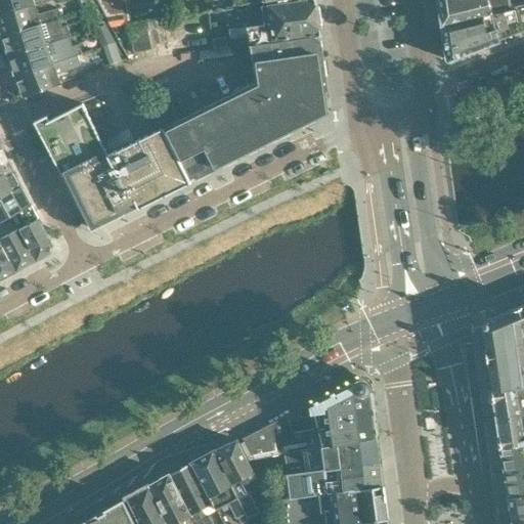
[(0,0),(0,13),(36,3),(36,4),(51,0),(0,0)]
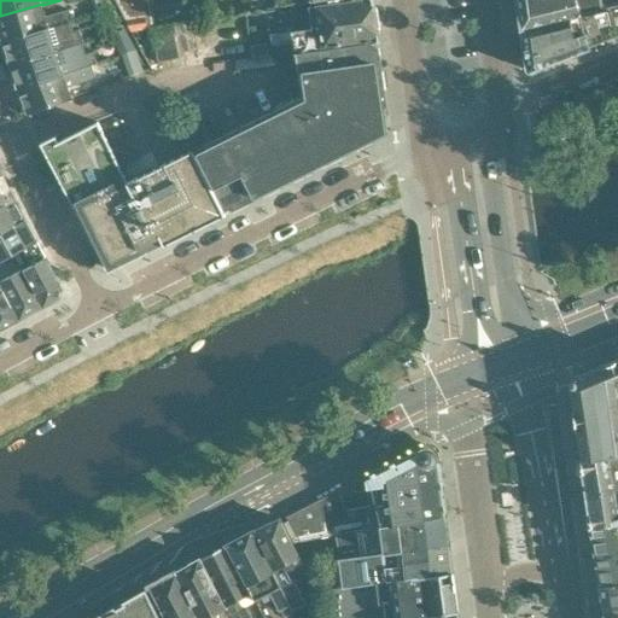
[(115,9),(110,0),(95,0),(100,13),(105,12),(115,9)]
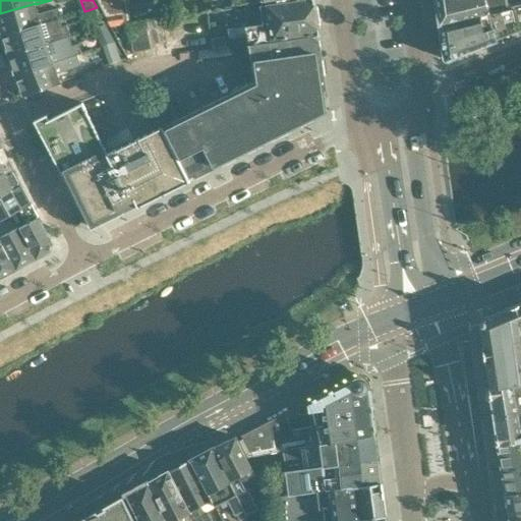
[(97,0),(105,15),(124,14),(125,23),(128,23),(127,13),(128,13),(126,0),(97,0)]
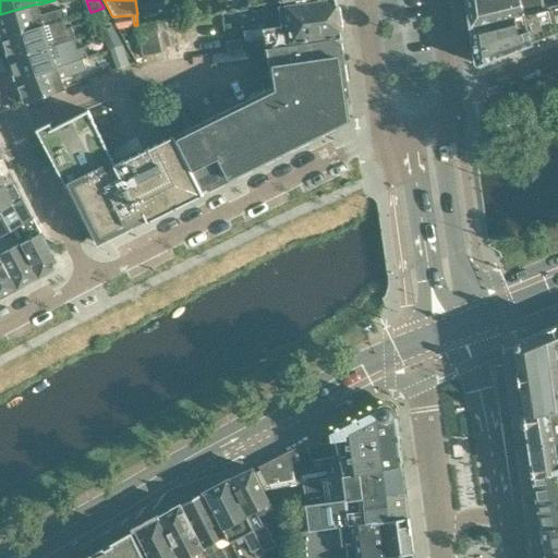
[(286,4),(261,8),(267,46),(291,44),(341,37),(341,36),(336,0),(322,0),(286,5),(286,4)]
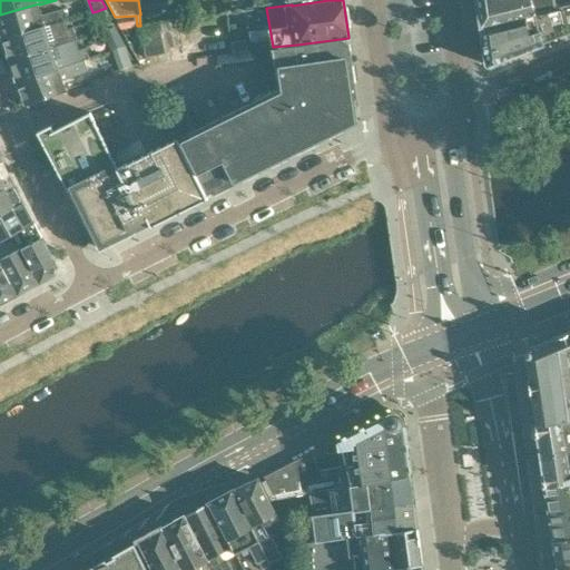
[(556,8),(553,0),(475,0),(479,16),(480,28),(557,11),(556,8)]
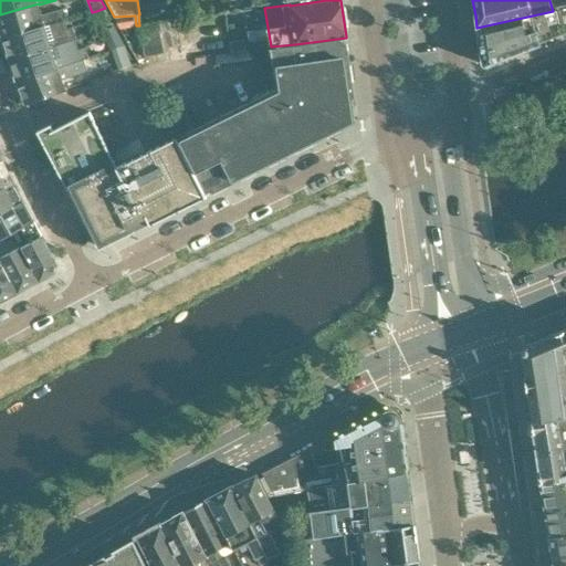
[(64,20),(67,19),(64,9),(42,14),(39,4),(39,3),(0,14),(0,30),(2,38),(44,25),(45,25),(64,20)]
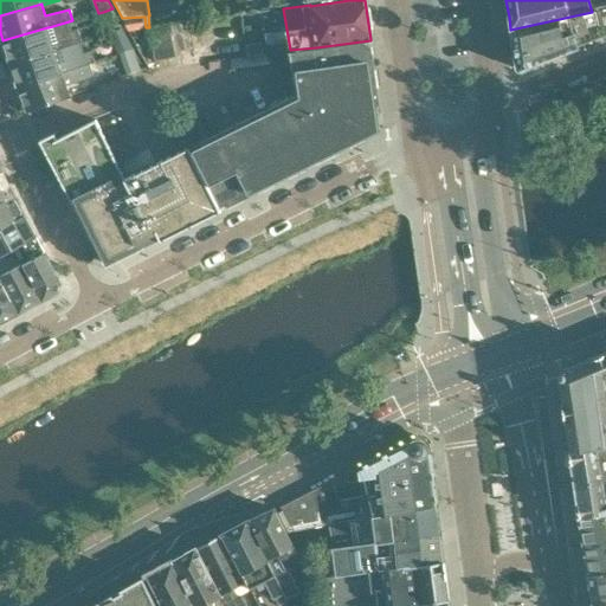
[(560,55),(605,36),(605,4),(591,8),(592,12),(510,30),(516,68),(517,68),(517,69),(519,70),(520,70),(521,70),(521,71),(524,70),(523,69),(560,55)]
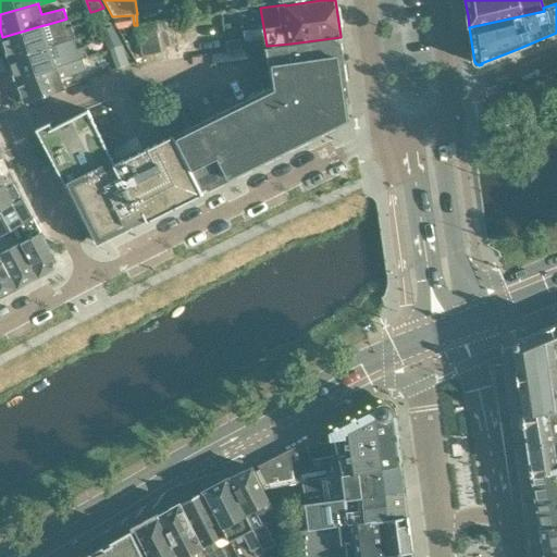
[(112,25),(103,8),(95,11),(102,28),(112,25)]
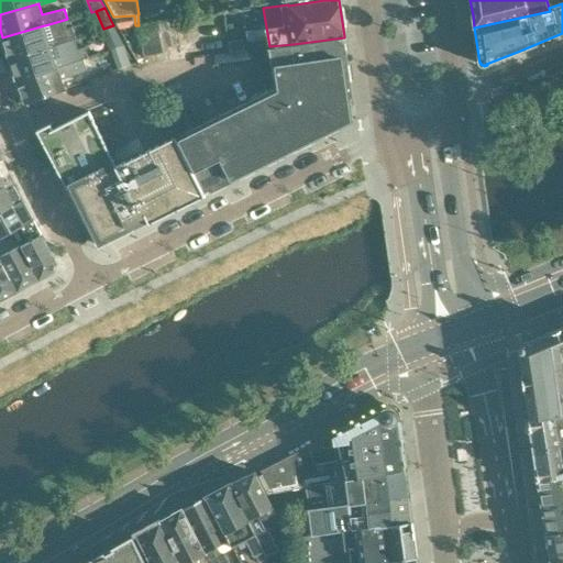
[(202,8),(190,8),(190,17),(203,17),(202,8)]
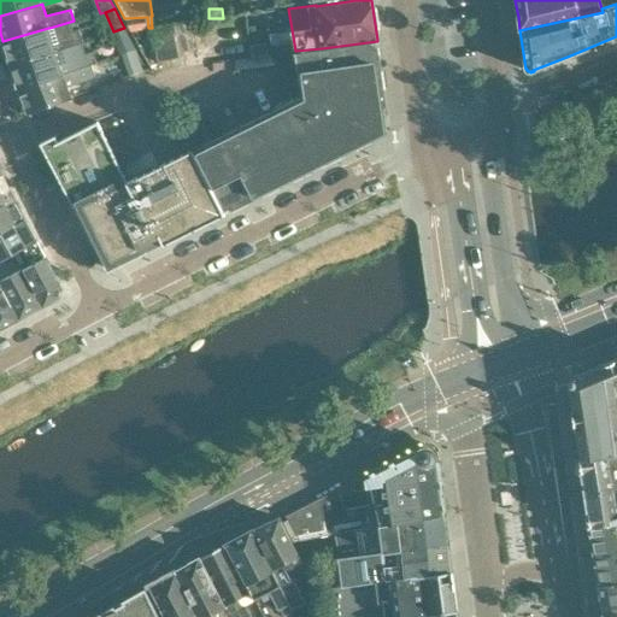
[(147,17),(125,18),(130,30),(148,28),(147,17)]
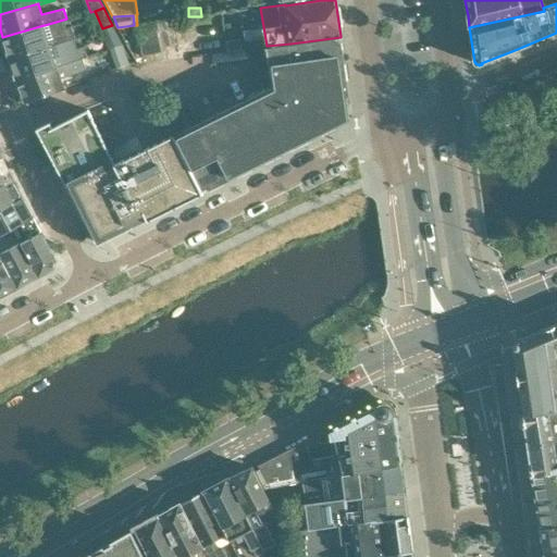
[(44,25),(2,37),(9,59),(51,46),(51,47),(75,38),(75,37),(72,26),(66,28),(63,20),(45,25),(44,25)]
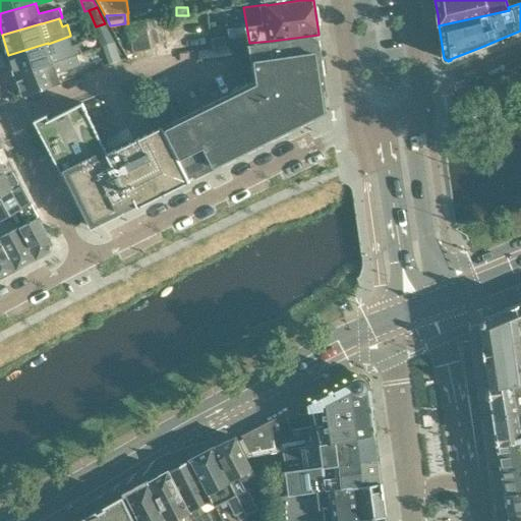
[(151,48),(146,21),(128,24),(133,52),(151,48)]
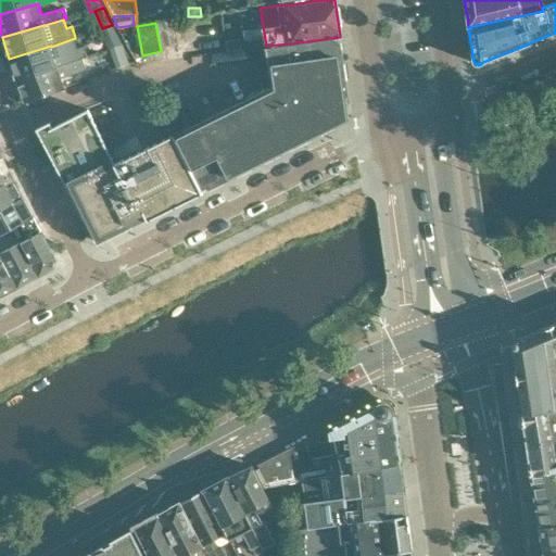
[(123,45),(112,25),(102,28),(112,49),(123,45)]
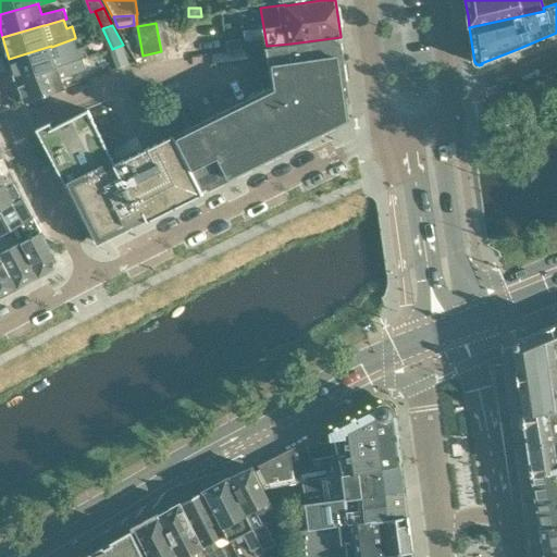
[(270,87),(174,135),(202,189),(203,190),(205,193),(353,119),(347,79),(346,76),(341,37),(291,44),(267,46),(267,47),(273,86),(270,87)]
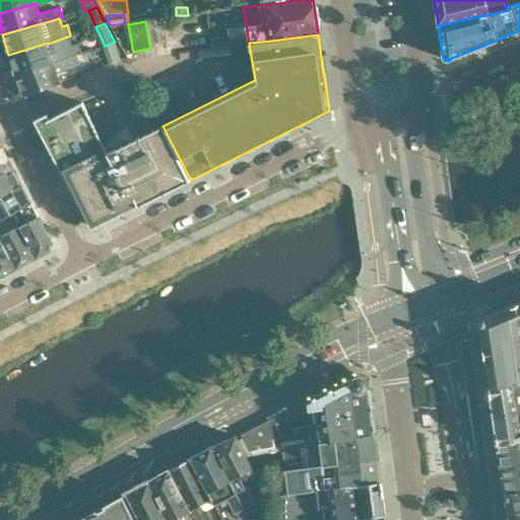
[(48,43),(8,55),(12,70),(14,76),(77,55),(82,53),(78,44),(73,45),(70,36),(48,44),(48,43)]
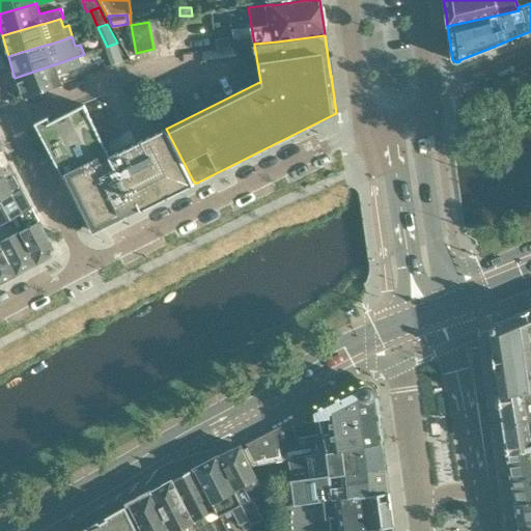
[(121,50),(117,43),(107,47),(110,54),(121,50)]
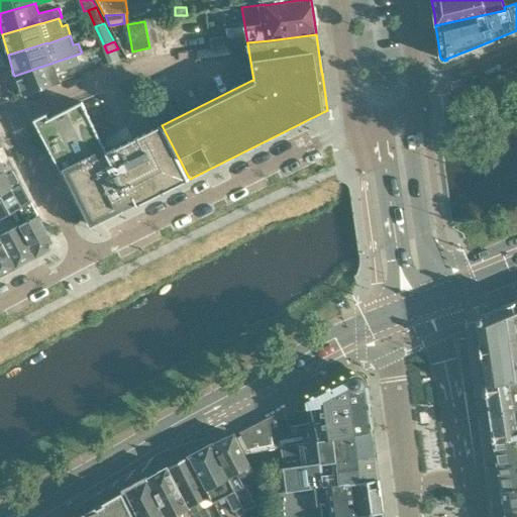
[(60,81),(57,73),(80,65),(77,55),(14,76),(23,96),(60,81)]
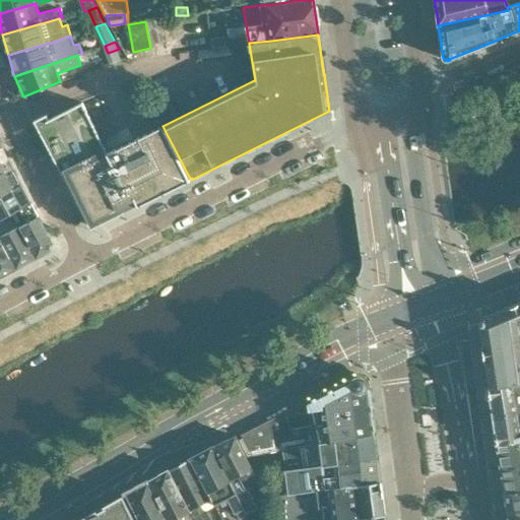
[(190,178),(189,177),(163,126),(109,152),(84,103),(51,119),(48,114),(36,121),(87,224),(95,228),(123,213),(121,208),(134,201),(137,207),(190,181),(188,179),(190,178)]
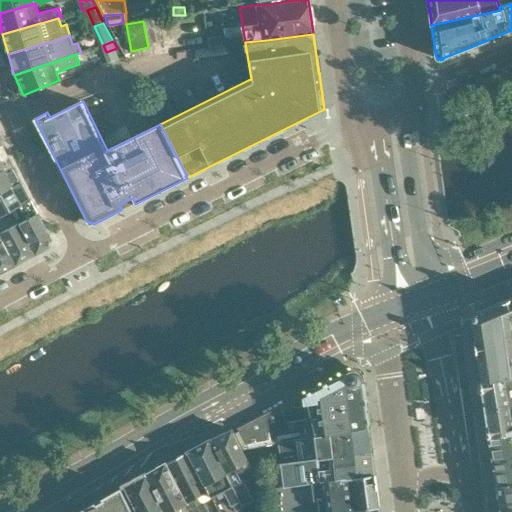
[(8,157),(0,142),(0,141),(0,168),(11,163),(8,157)]
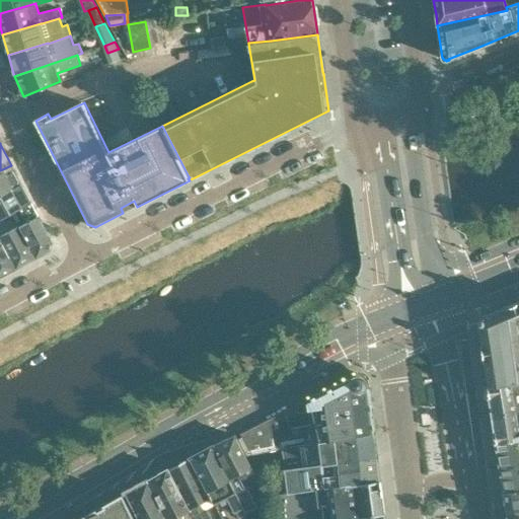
[(0,195),(21,183),(11,165),(0,170),(0,195)]
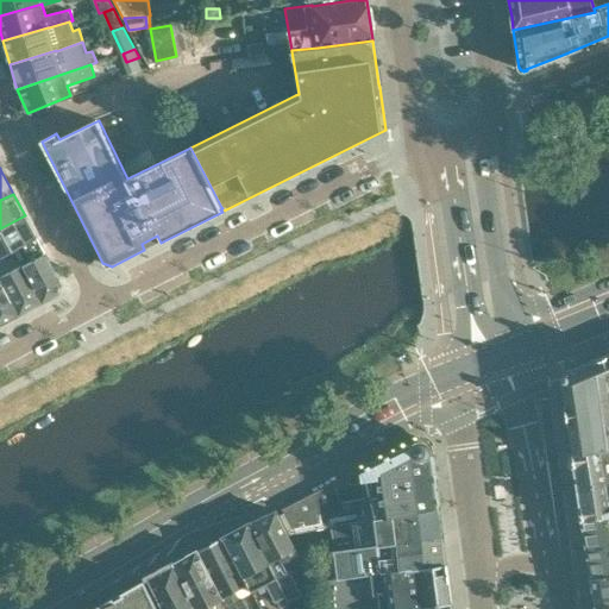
[(37,239),(25,215),(0,228),(0,258),(4,257),(14,251),(37,239)]
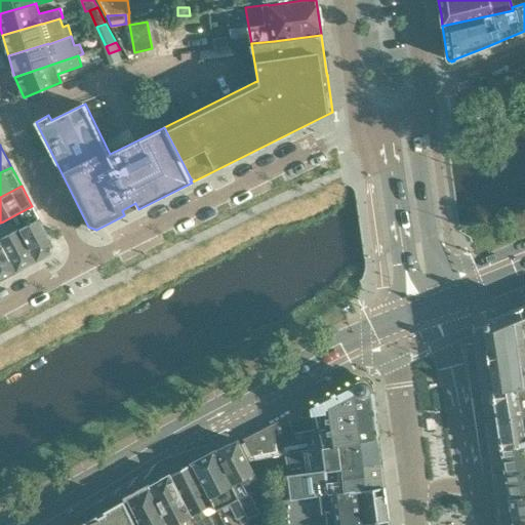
[(53,245),(39,218),(32,206),(12,216),(19,230),(36,260),(50,252),(53,245)]
